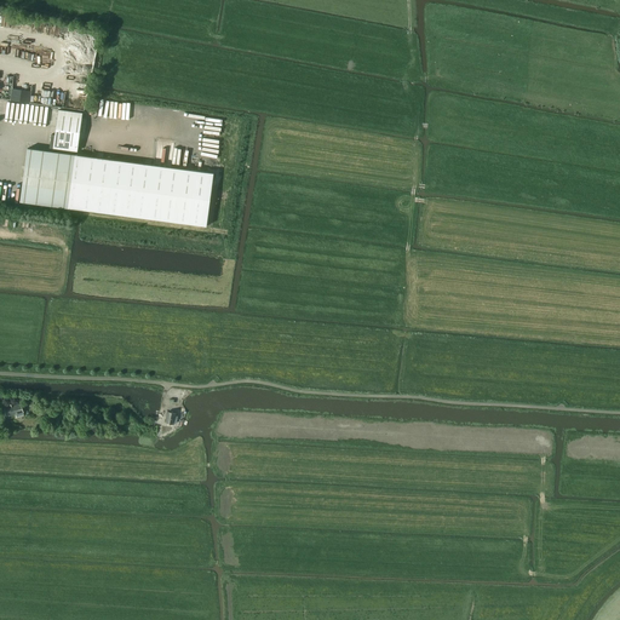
[(28,103),(30,87),(22,86),(21,90),(11,89),(9,101),(28,103)]
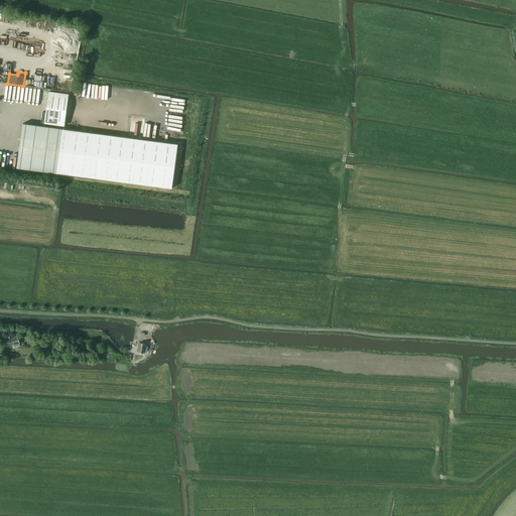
[(19,101),(34,102),(35,89),(24,88),(24,89),(20,88),(19,101)]
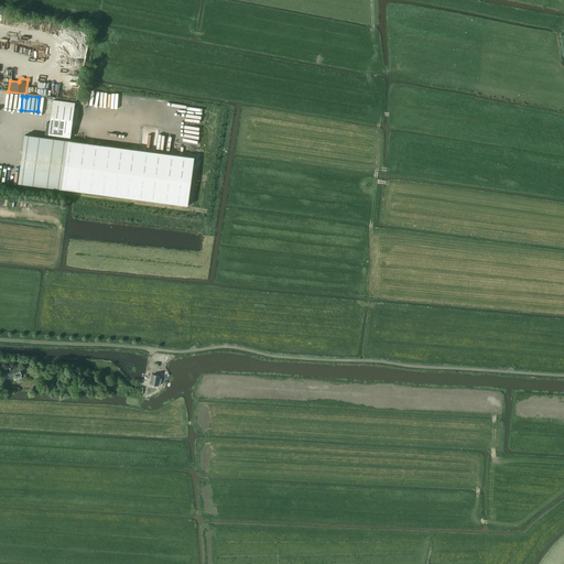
[(46,125),(46,129),(45,134),(49,134),(71,138),(75,102),(53,99),(50,122),(47,122),(46,125)]
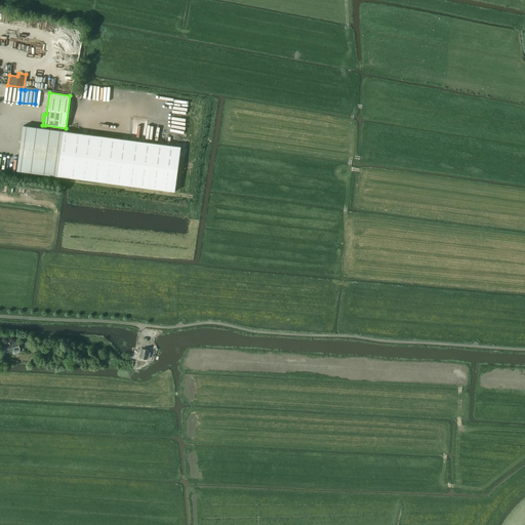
[(58,175),(64,130),(23,125),(17,170),(58,175)]
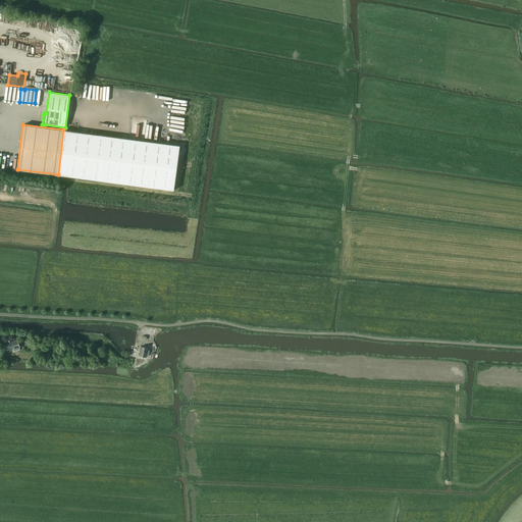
[(4,344),(6,350),(19,347),(17,340),(12,342),(11,341),(8,342),(8,343),(4,344)]
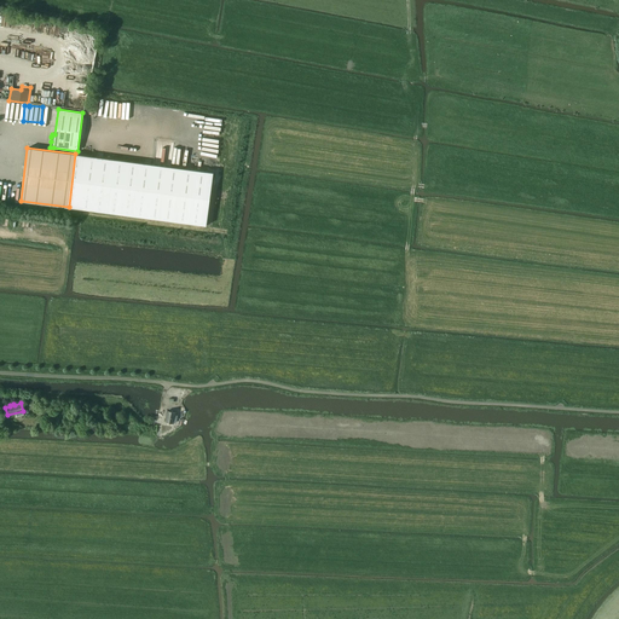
[(175,412),(167,411),(165,422),(174,424),(175,412)]
